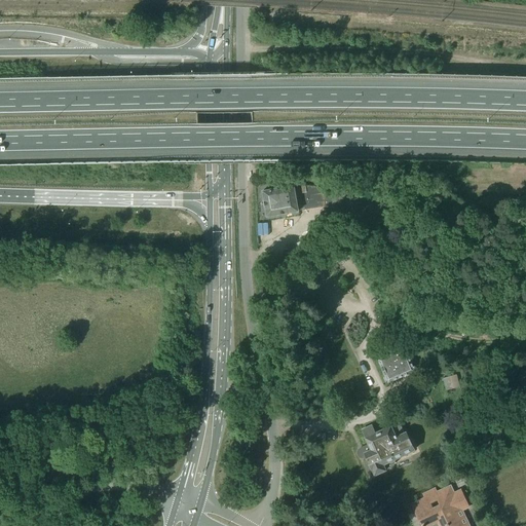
[(305,186),(305,184),(295,186),(263,191),(267,217),(299,211),(325,207),(324,219),(396,225),(398,194),(305,186)]
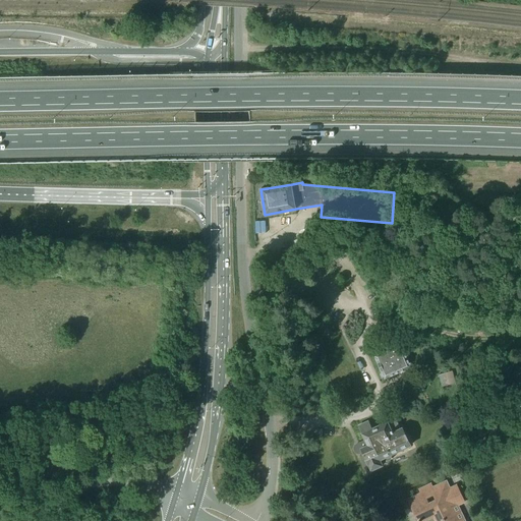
[(384,380),(411,368),(399,342),(373,353),(375,357),(374,357),(384,380)]
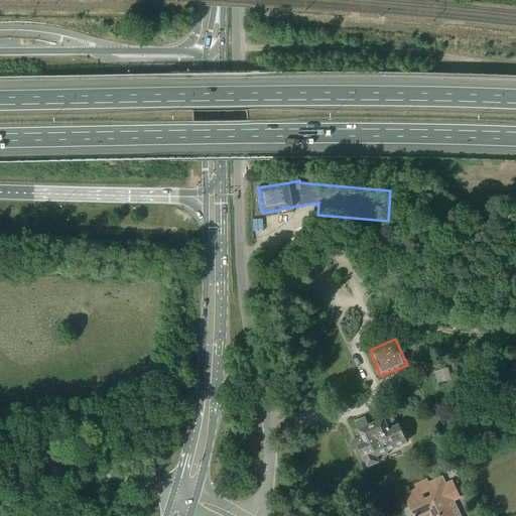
[(442,369),(434,372),(437,383),(445,381),(442,369)]
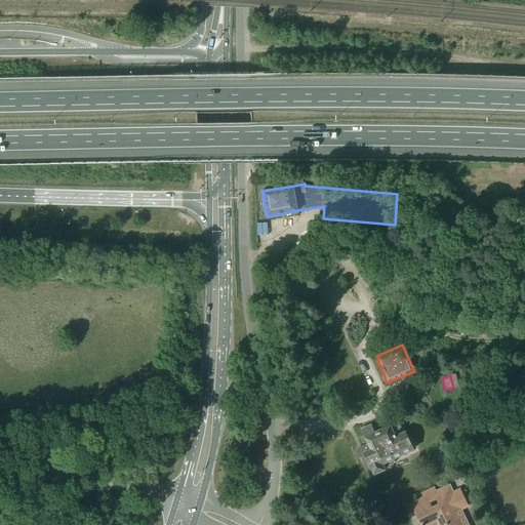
[(398,421),(397,420),(395,421),(395,422),(389,426),(390,427),(380,431),(379,428),(372,431),(370,426),(361,430),(368,444),(361,448),(362,448),(358,450),(357,453),(359,456),(362,457),(365,456),(371,470),(412,450),(404,433),(404,434),(398,421)]
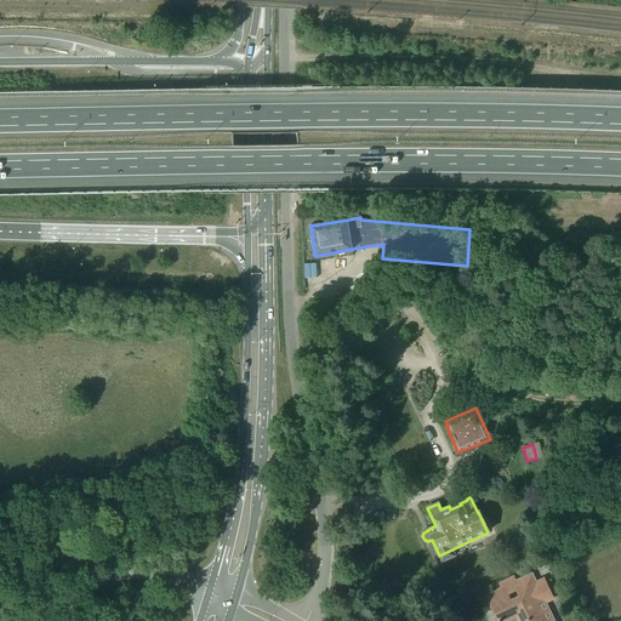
[(533,584),(528,575),(513,582),(511,579),(497,585),(499,590),(484,597),(495,620),(502,620),(514,615),(517,620),(550,620),(541,602),(550,598),(541,580),(533,584)]
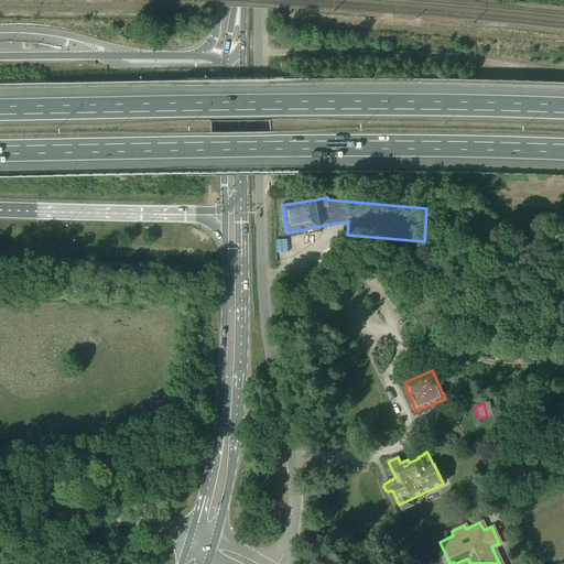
All buildings are outlined.
